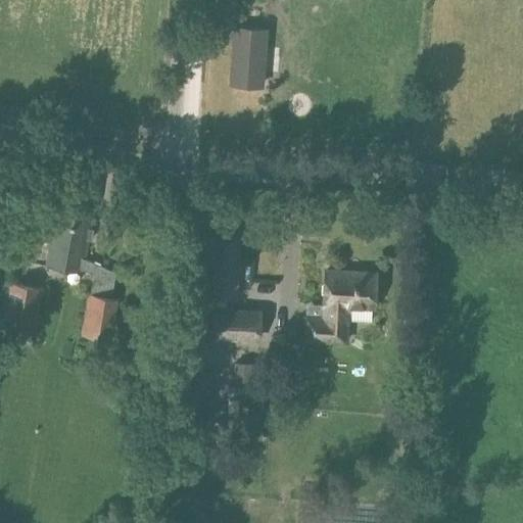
[(265,29),(236,27),(232,83),(260,85),(265,29)]
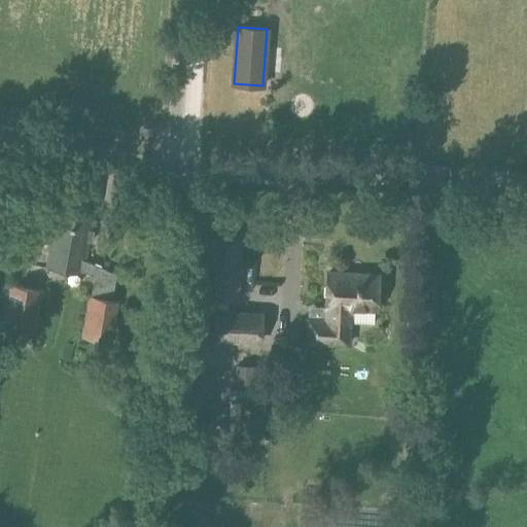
[(90,231),(94,208),(57,201),(45,266),(82,272),(82,270),(96,274),(92,295),(89,295),(81,336),(110,342),(117,301),(108,299),(109,292),(112,292),(115,274),(84,261),(88,241),(91,242),(92,231),(90,231)]
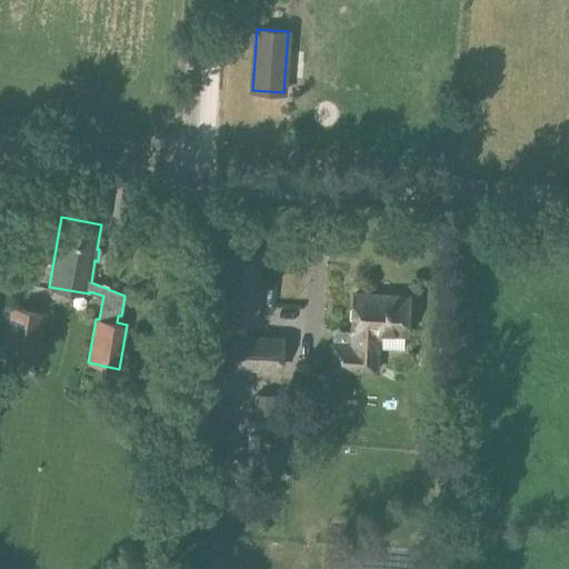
[(260,256),(229,255),(225,320),(246,321),(255,322),(260,256)]
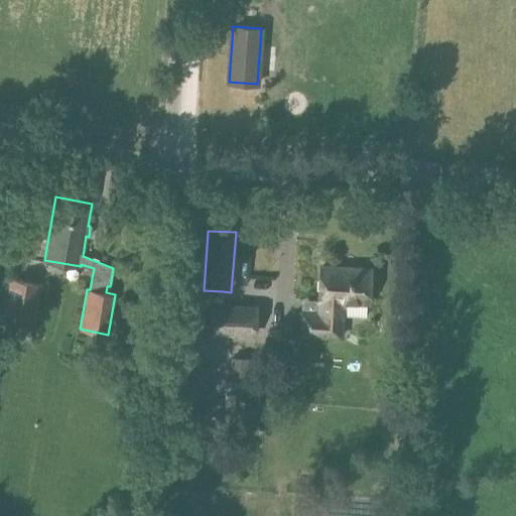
[(370,269),(323,266),(320,307),(313,310),(301,309),(299,335),(342,337),(343,315),(367,317),(370,269)]
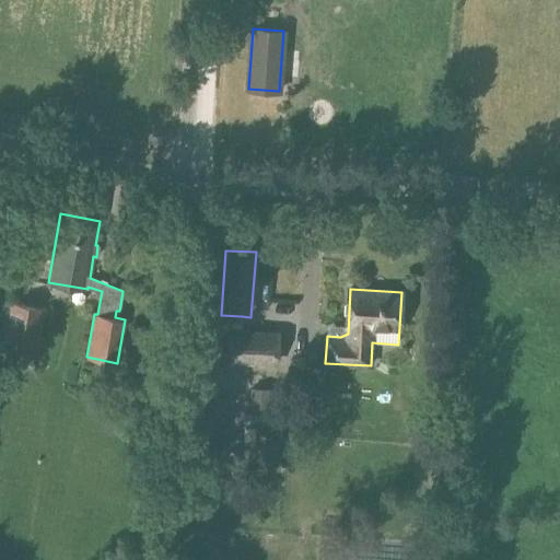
[(2,348),(37,354),(46,306),(11,301),(2,348)]
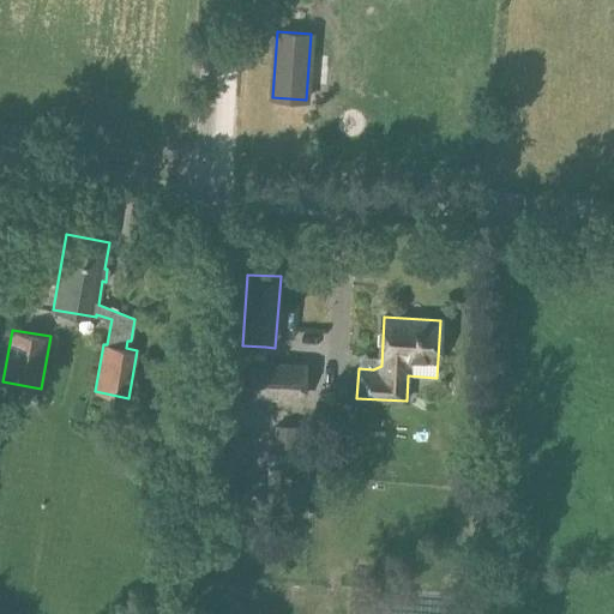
[(264,363),(265,347),(242,345),(240,374),(254,375),(253,396),(302,398),(304,366),(264,363)]
